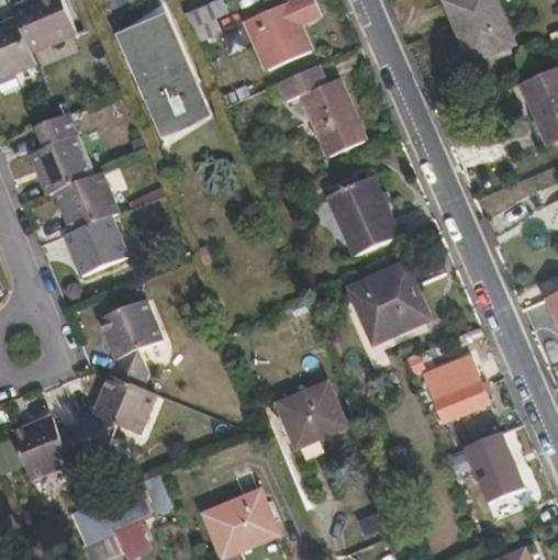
[(24,0),(10,7),(14,17),(29,52),(75,33),(60,0),(24,0)]
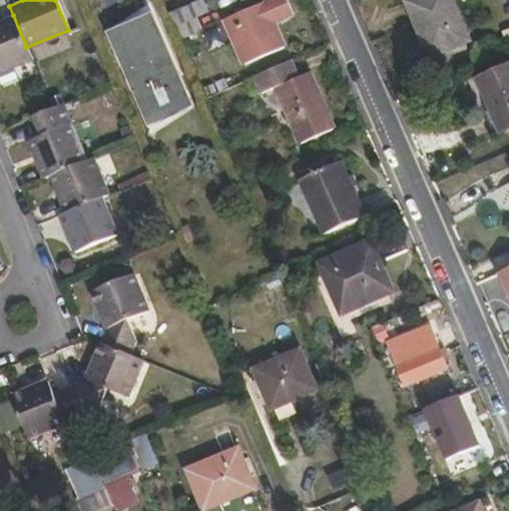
[(191,0),(164,12),(175,38),(199,28),(193,15),(205,10),(200,0),(191,0)]
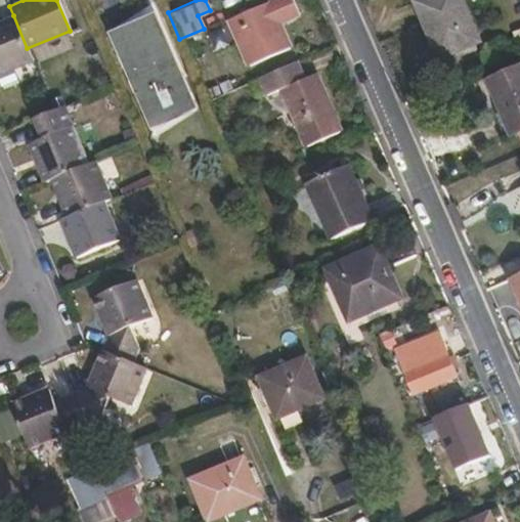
[(412,0),(437,58),(478,41),(461,0),(412,0)]
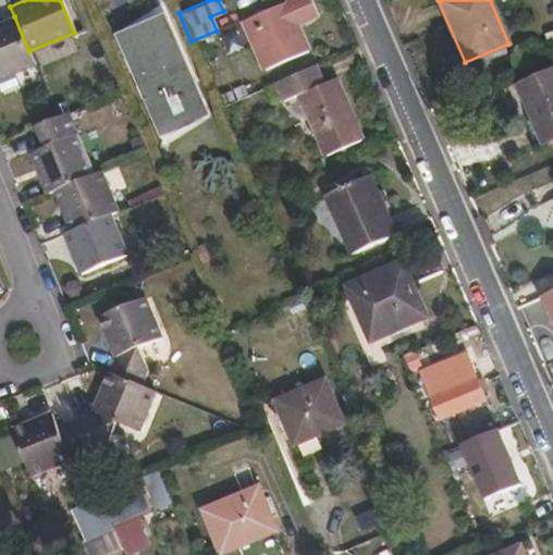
[(284,1),(241,20),(262,69),(306,50),(284,1)]
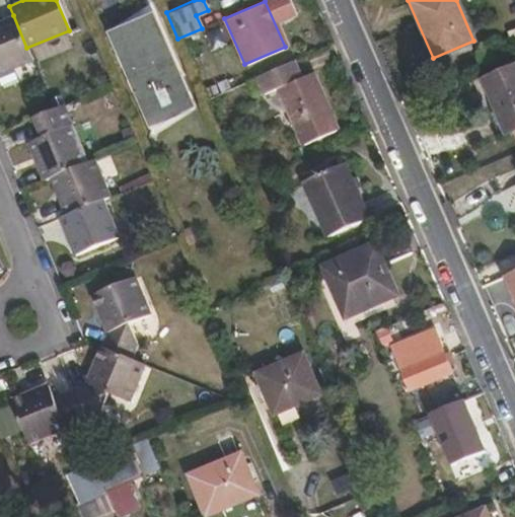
[(152,10),(105,31),(147,129),(195,107),(152,10)]
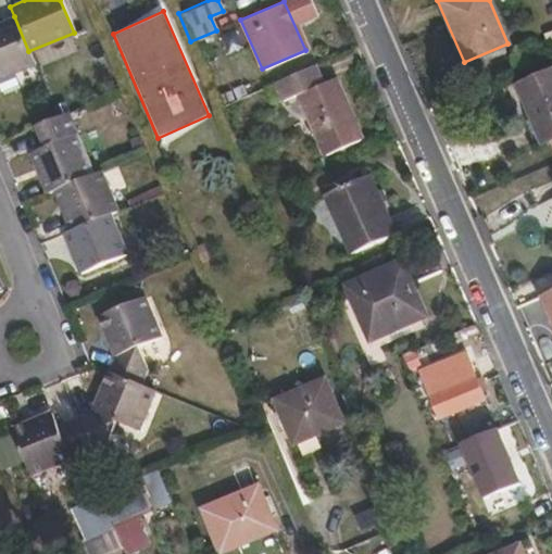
[(0,77),(34,63),(28,51),(14,16),(0,22),(0,77)]
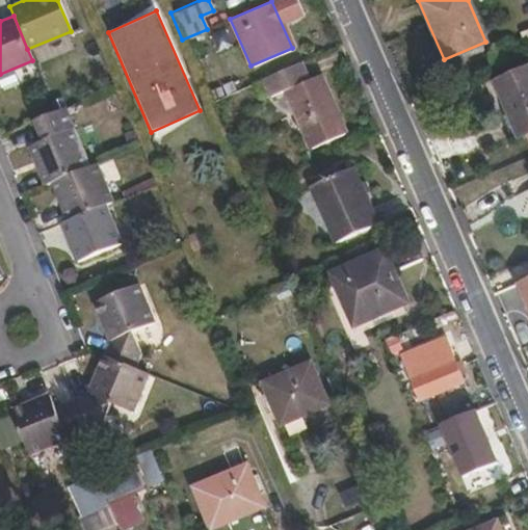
[(299,60),(260,78),(268,96),(284,89),(309,148),(344,132),(318,74),(308,78),(299,60)]
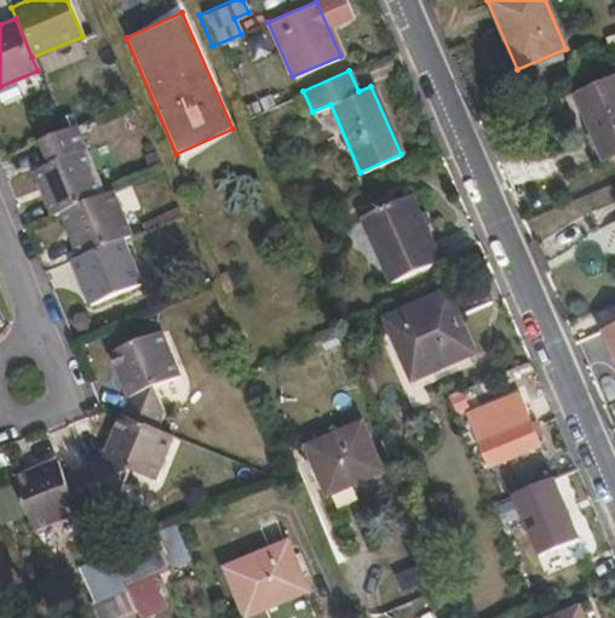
[(602,159),(610,155),(614,153),(614,75),(574,93),(602,159)]
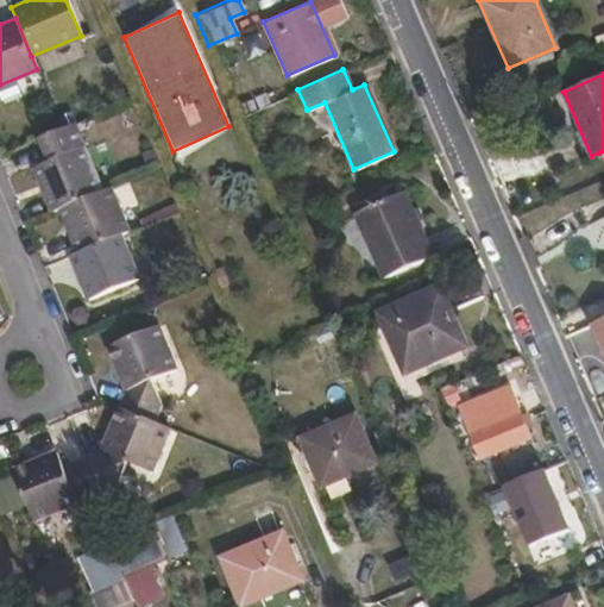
[(30,167),(49,212),(57,207),(101,189),(74,123),(61,127),(38,137),(48,160),(30,167)]
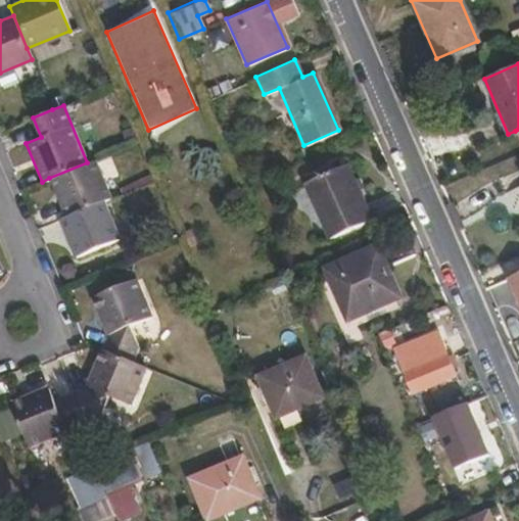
[(102,200),(109,197),(94,160),(87,162),(49,178),(64,216),(80,209),(102,200)]
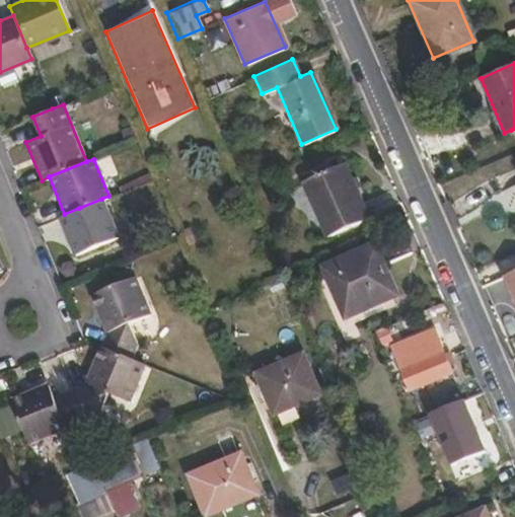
[(344,161),(299,180),(324,236),(368,217),(363,206),(344,161)]
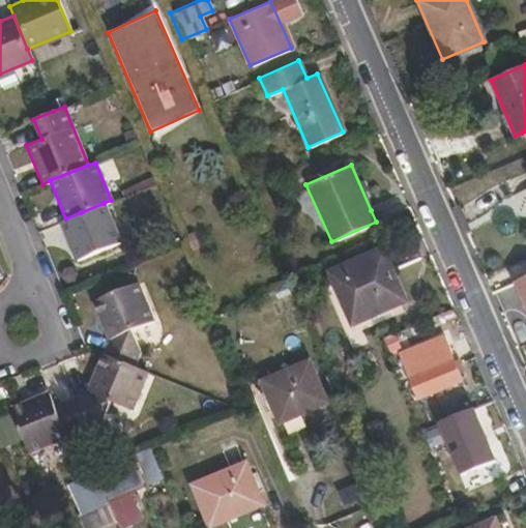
[(81,212),(58,222),(75,260),(119,241),(104,203),(81,212)]
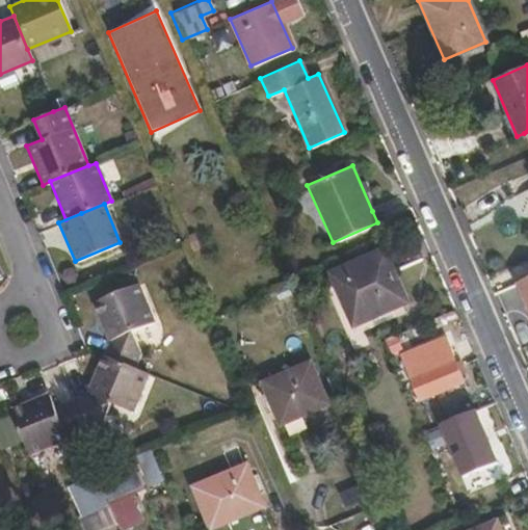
[(381,248),(328,271),(352,324),(404,300),(381,248)]
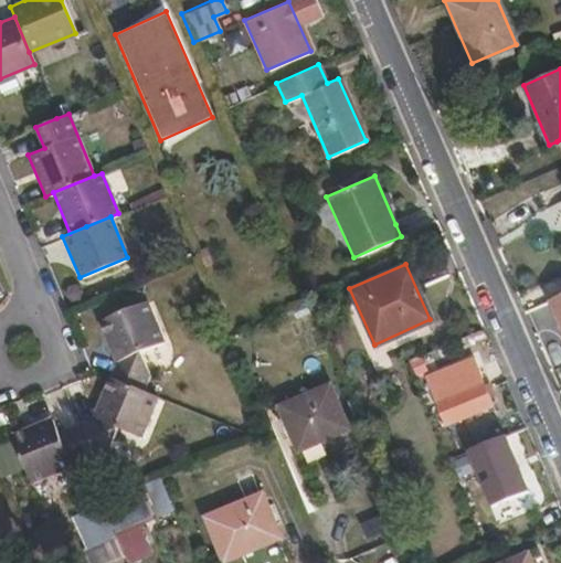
[(560,286),(543,294),(560,337),(560,286)]
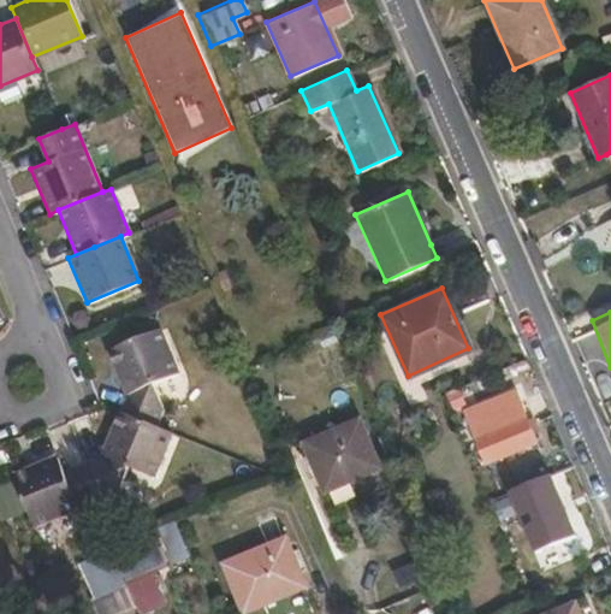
[(124,394),(117,409),(155,425),(162,407),(152,383),(177,372),(159,328),(105,348),(124,394)]
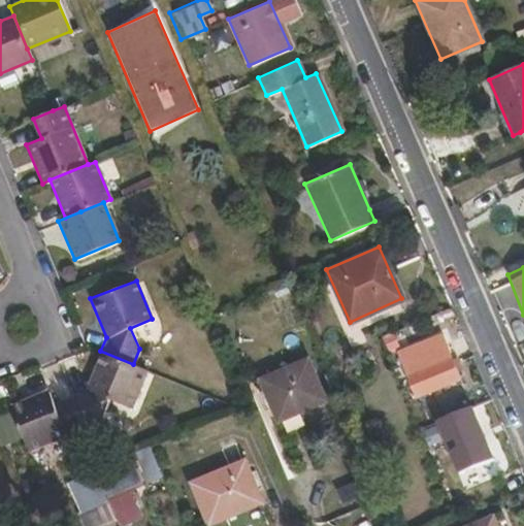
[(405,374),(434,363),(424,338),(396,351),(405,374)]
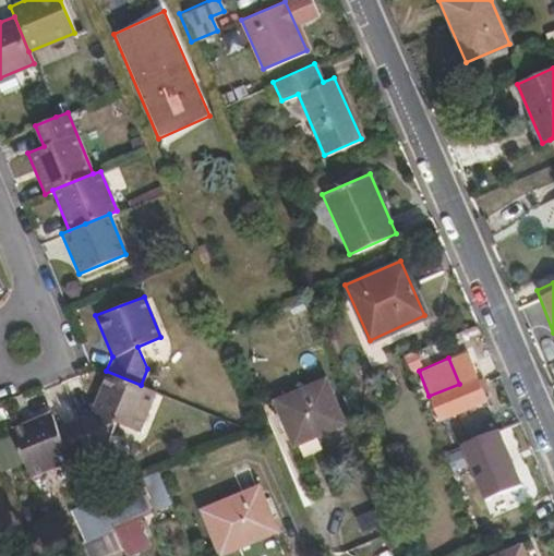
[(89,411),(75,418),(89,450),(105,444),(115,422),(137,432),(154,390),(106,371),(89,411)]
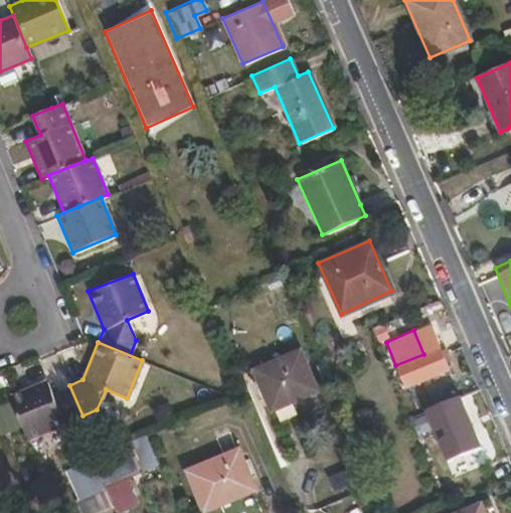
[(440,348),(423,354),(395,365),(403,385),(447,367),(440,348)]
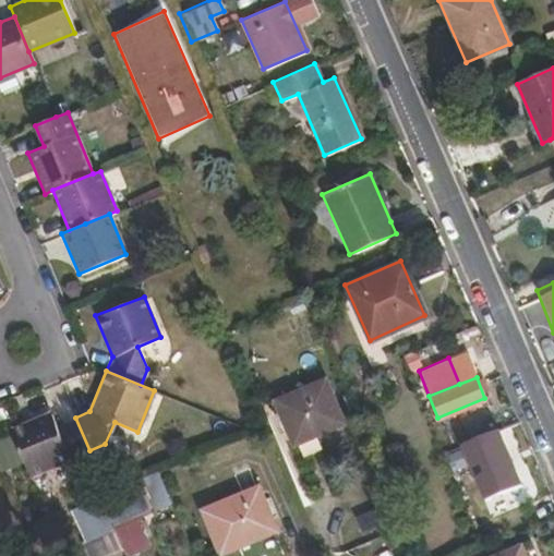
[(324,378),(273,400),(292,445),(342,423),(324,378)]
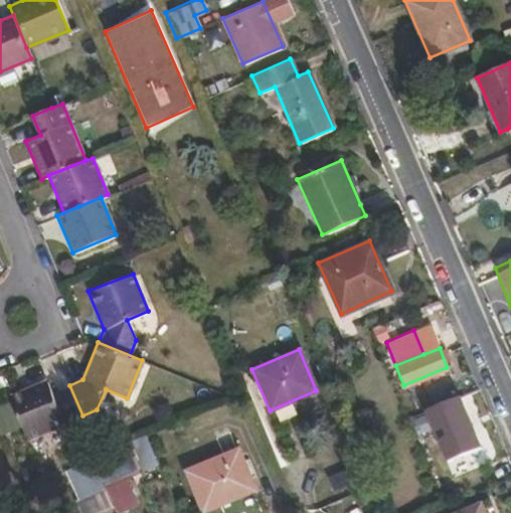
[(64,423),(82,415),(69,385),(51,393),(45,379),(8,395),(27,440),(64,423)]
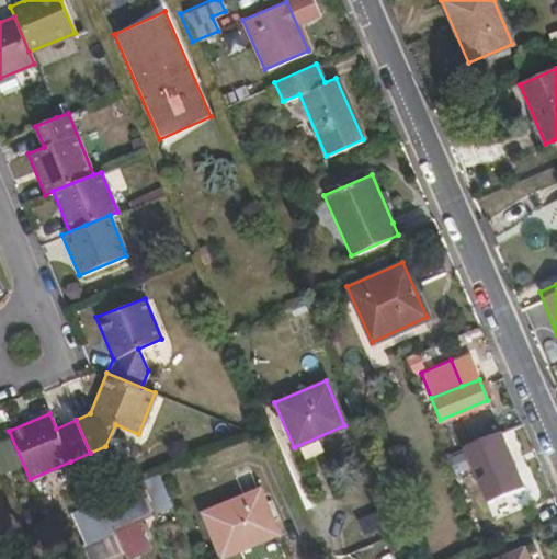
[(106,494),(100,498),(100,499),(105,513),(141,497),(136,481),(106,494)]
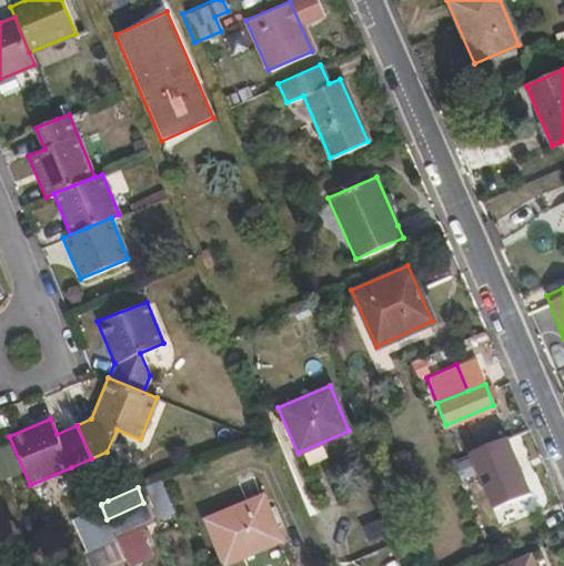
[(261,495),(204,518),(223,563),(279,538),(261,495)]
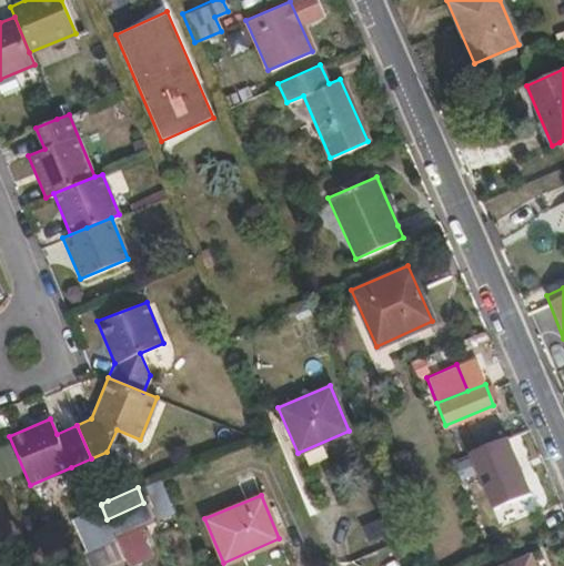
[(143,503),(107,519),(113,533),(151,517),(143,503)]
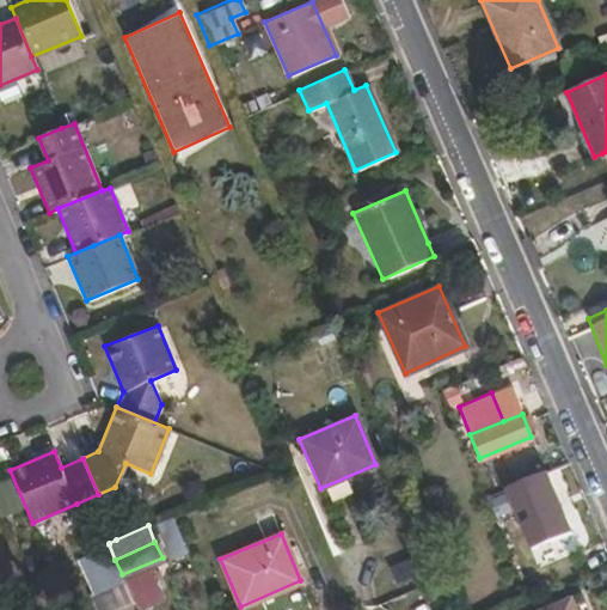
[(90,595),(123,579),(115,560),(109,544),(74,559),(90,595)]
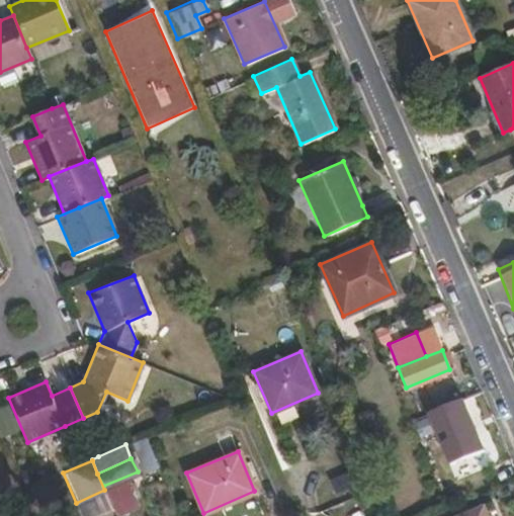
[(505,464),(491,470),(496,483),(510,478),(505,464)]
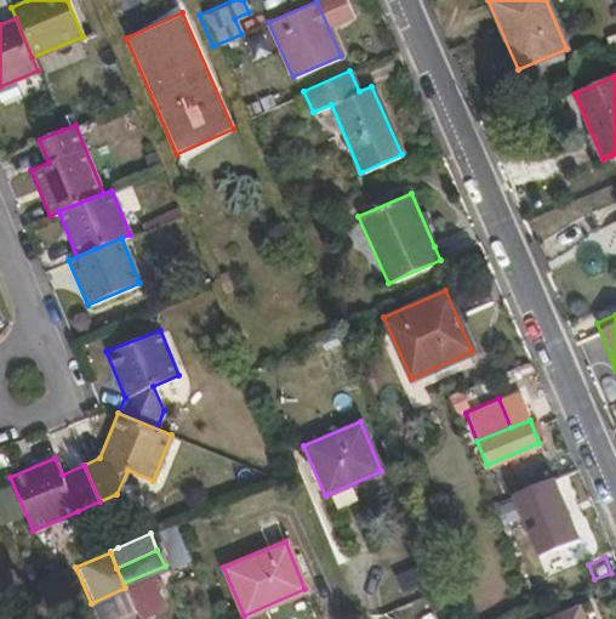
[(582,618),(577,607),(547,618),(582,618)]
